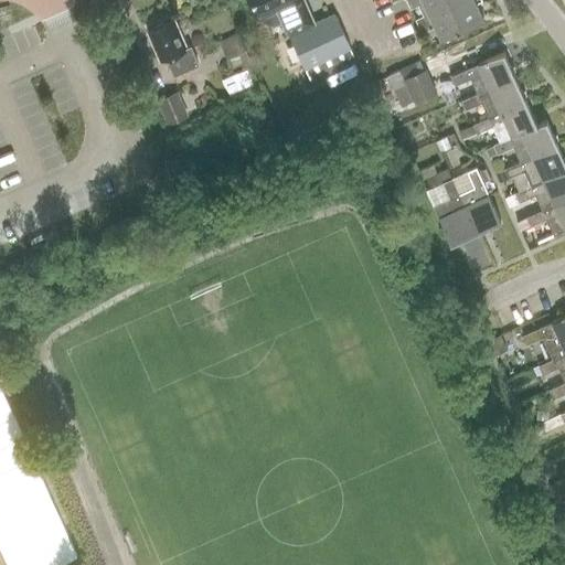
[(310,81),(355,60),(350,48),(351,48),(336,13),(310,24),(298,0),(251,0),(258,14),(263,20),(268,23),(275,23),(283,20),(289,34),(310,81)]
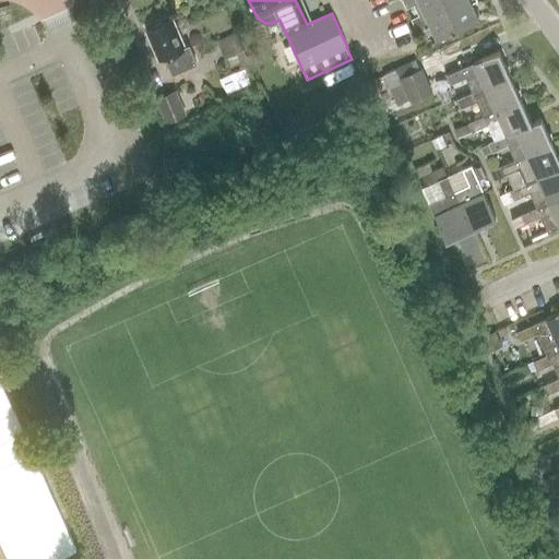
[(402,0),(405,8),(421,0),(426,12),(411,18),(416,31),(431,25),(435,34),(478,16),(471,0),(402,0)]
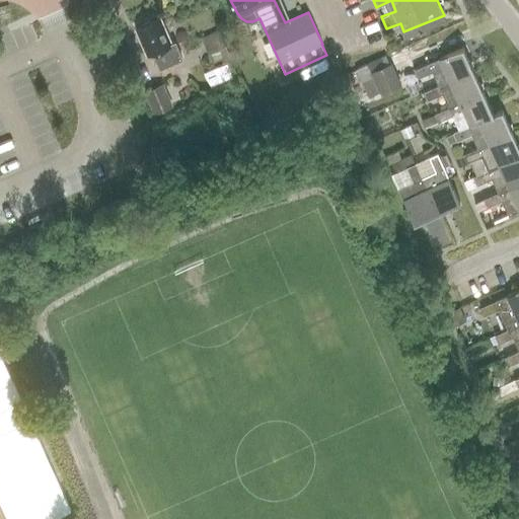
[(159,68),(181,59),(174,43),(171,44),(166,33),(165,34),(158,19),(137,28),(144,44),(142,45),(147,56),(152,52),(159,68)]
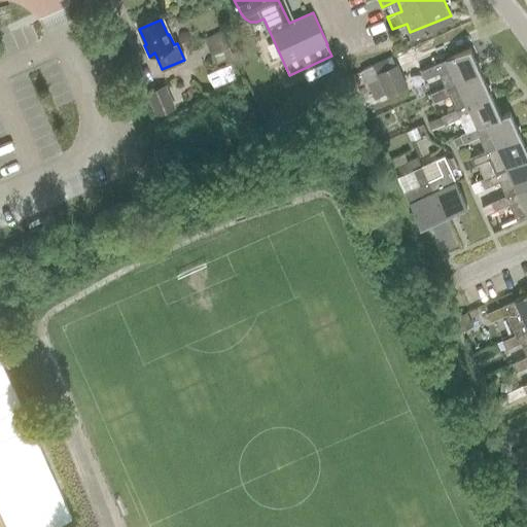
[(235,60),(222,31),(204,39),(213,62),(223,58),(226,64),(235,60)]
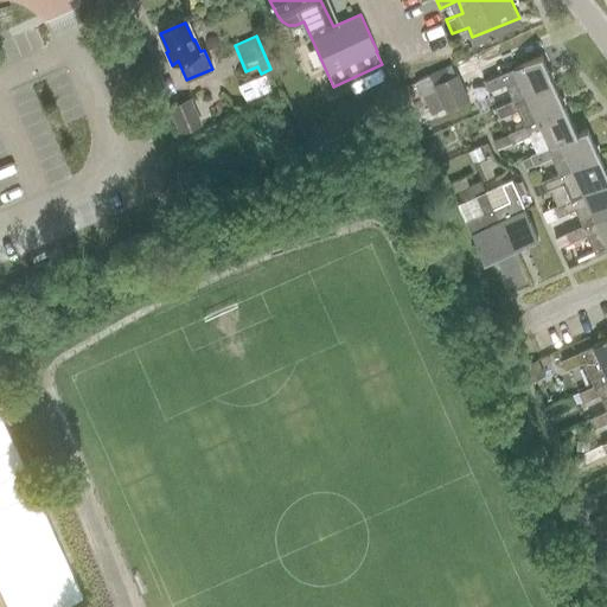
[(505,83),(512,100),(554,82),(542,56),(512,68),(512,69),(484,81),(489,90),(505,83)]
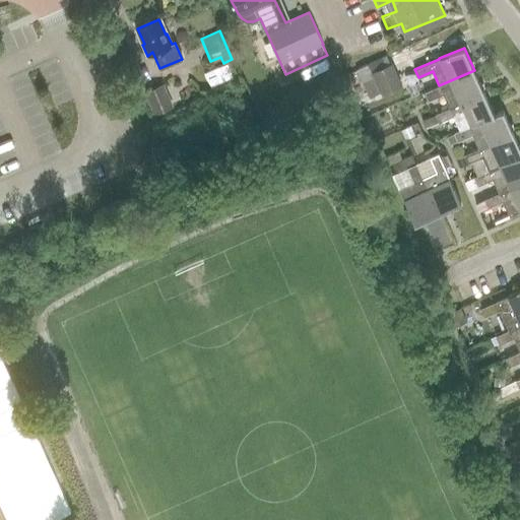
[(371,72),(382,95),(402,85),(392,62),(371,72)]
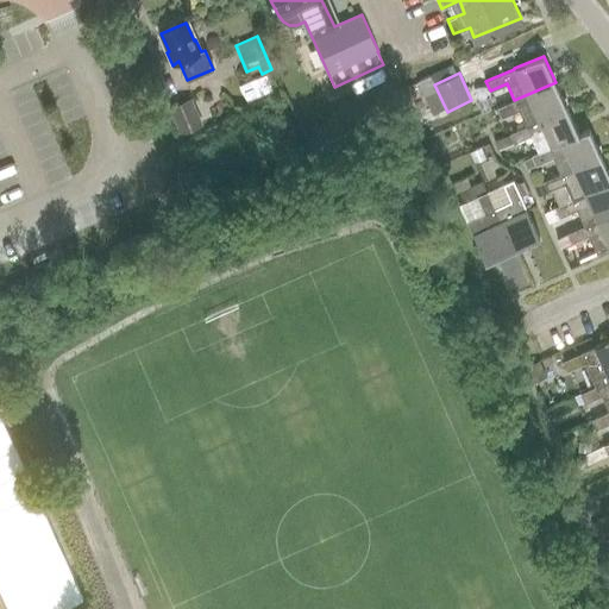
[(566,108),(556,82),(514,100),(497,107),(502,117),(519,110),(526,126),(566,108)]
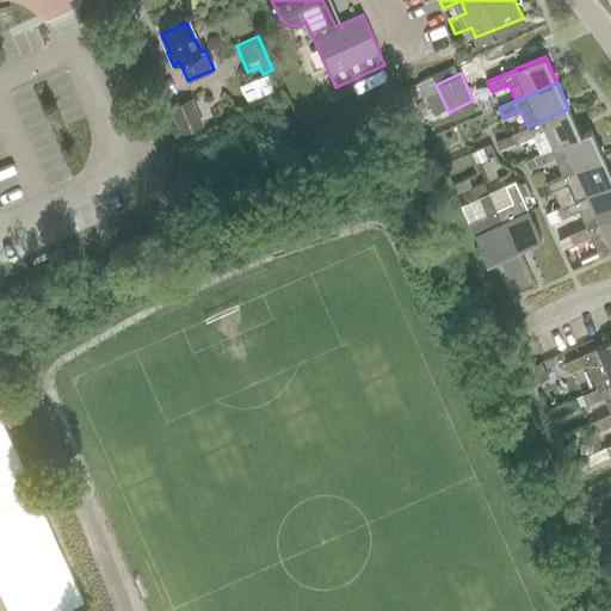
[(203,124),(192,98),(170,107),(180,134),(203,124)]
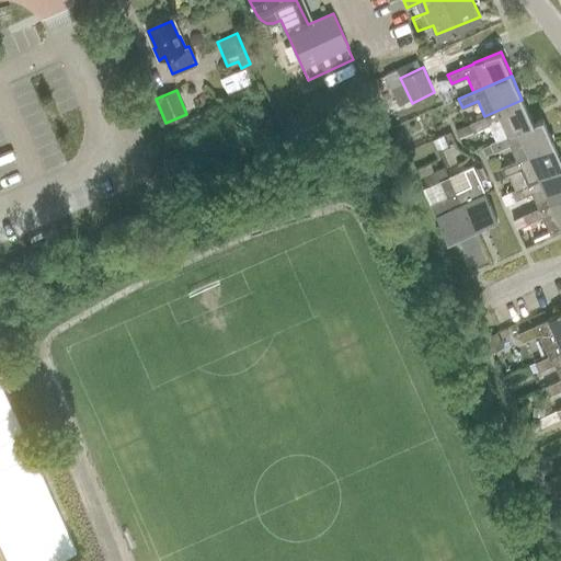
[(489,125),(495,140),(533,124),(522,100),(484,116),(469,123),(473,132),(489,125)]
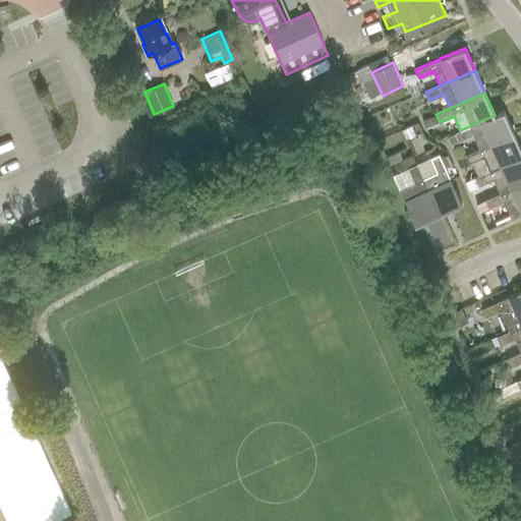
[(495,115),(460,130),(455,132),(459,140),(473,134),(479,149),(515,133),(505,110),(495,115)]
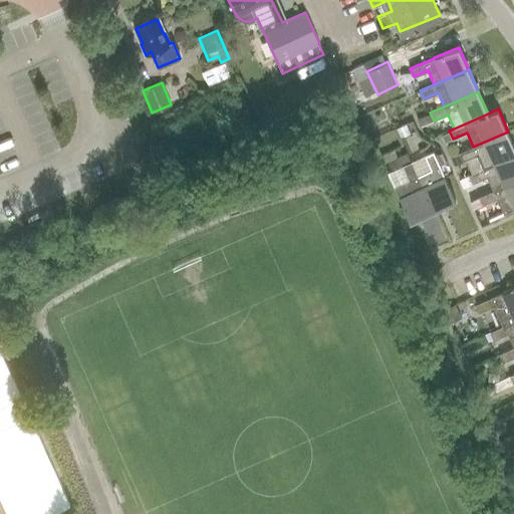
[(513,155),(513,146),(508,132),(473,147),(459,153),(459,154),(451,158),(454,165),(477,155),(483,169),(513,155)]
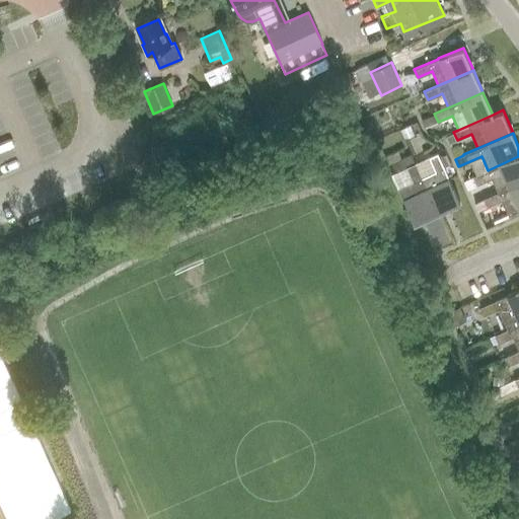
[(435,171),(422,177),(421,177),(436,212),(459,203),(437,153),(429,157),(435,171)]
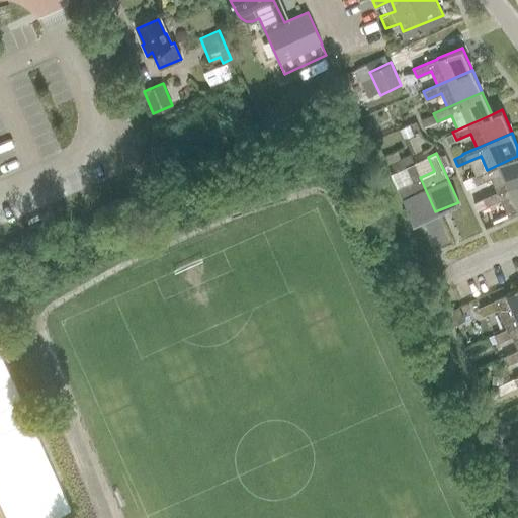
[(399,159),(403,166),(414,161),(410,154),(399,159)]
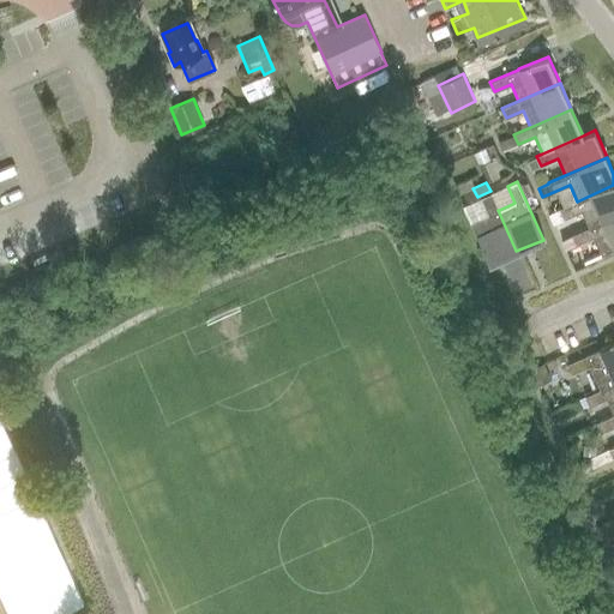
[(589,228),(613,216),(613,185),(577,202),(560,209),(565,218),(582,210),(589,227),(589,228)]
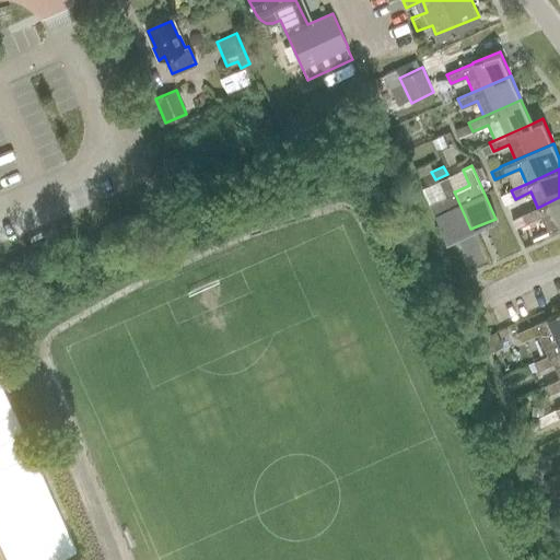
[(446,240),(470,229),(454,191),(455,191),(447,176),(439,181),(445,196),(430,202),(446,240)]
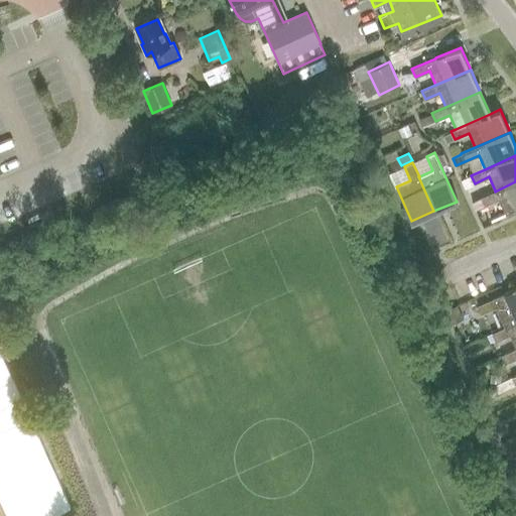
[(515,209),(515,181),(495,191),(495,190),(472,201),(476,210),(499,199),(505,214),(515,209)]
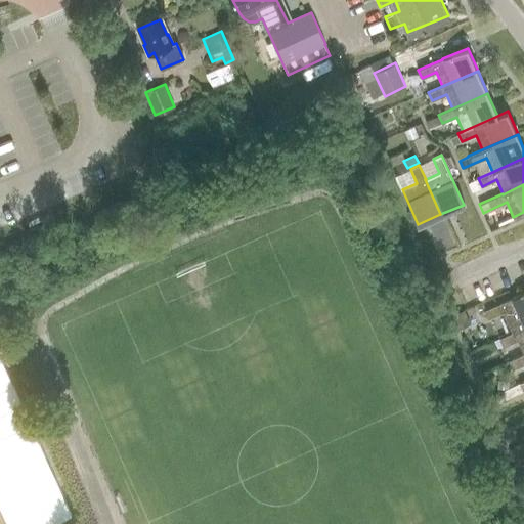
[(503,313),(512,333),(512,334),(523,328),(523,293),(485,311),(488,319),(503,313)]
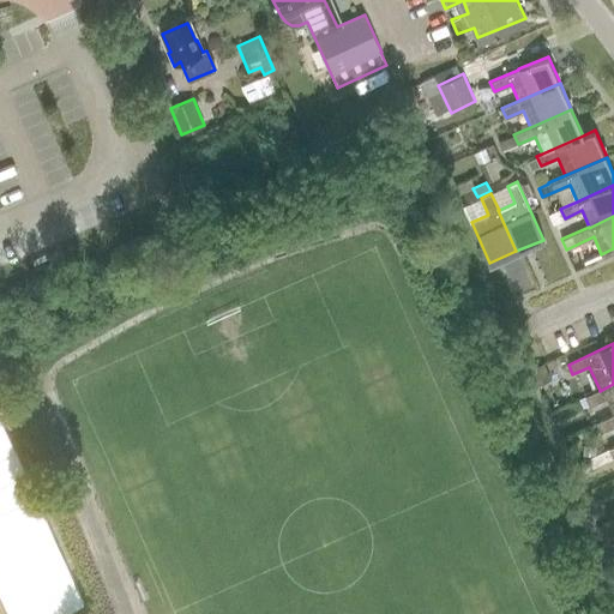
[(613,384),(600,391),(600,390),(585,397),(589,405),(606,398),(613,415),(613,384)]
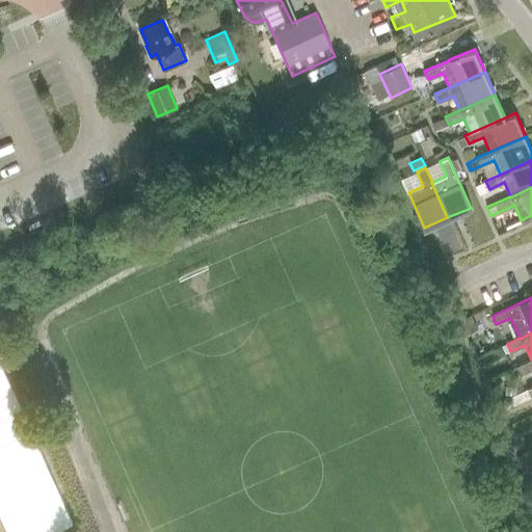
[(531,360),(517,367),(521,375),(531,369),(531,360)]
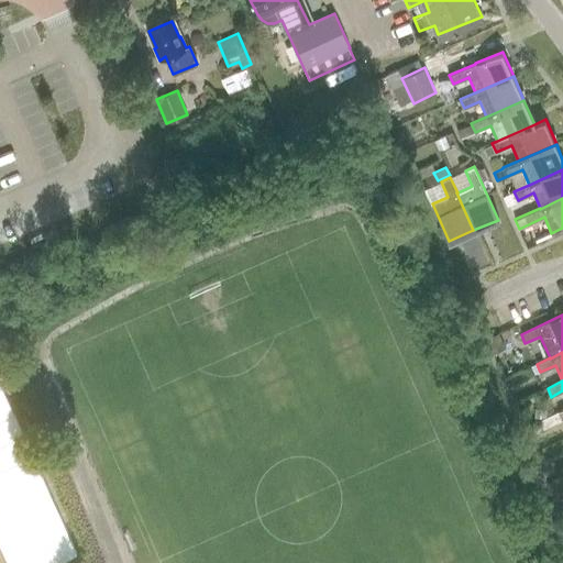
[(562,409),(537,422),(541,431),(562,420),(562,409)]
